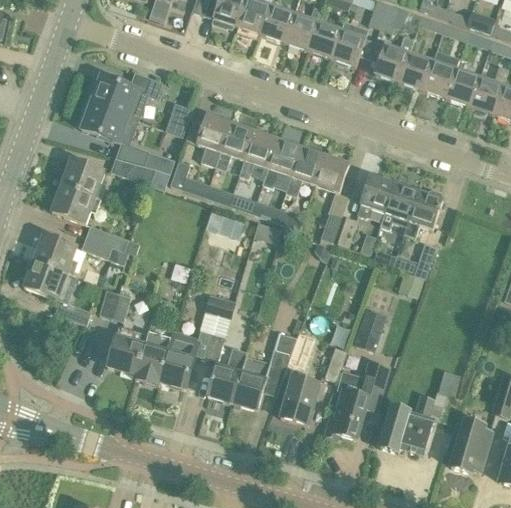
[(139,0),(142,1),(142,0),(154,0),(168,5),(169,0),(192,0),(195,1),(192,12),(202,15),(207,0),(139,0)]
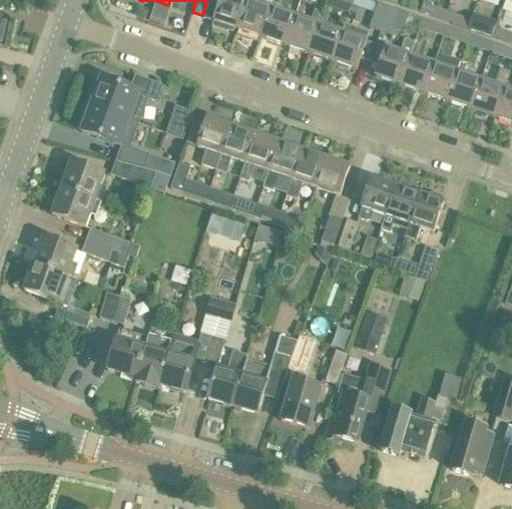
[(207,0),(202,15),(213,19),(212,20),(211,24),(226,30),(228,25),(235,28),(245,0),(207,0)]
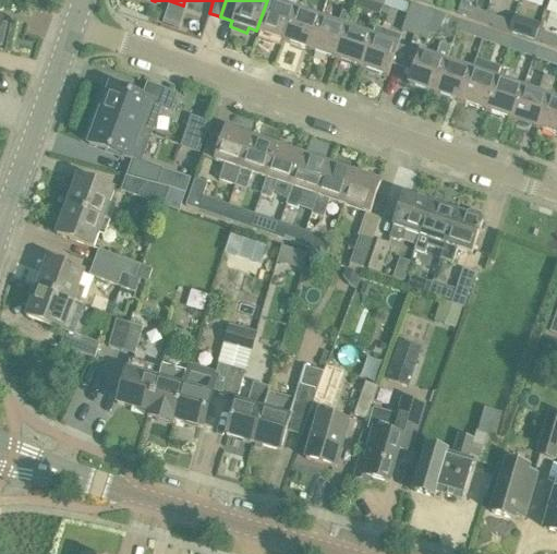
[(267,0),(256,31),(259,32),(257,37),(269,43),(271,36),(282,39),(294,7),(297,0),(267,0)]
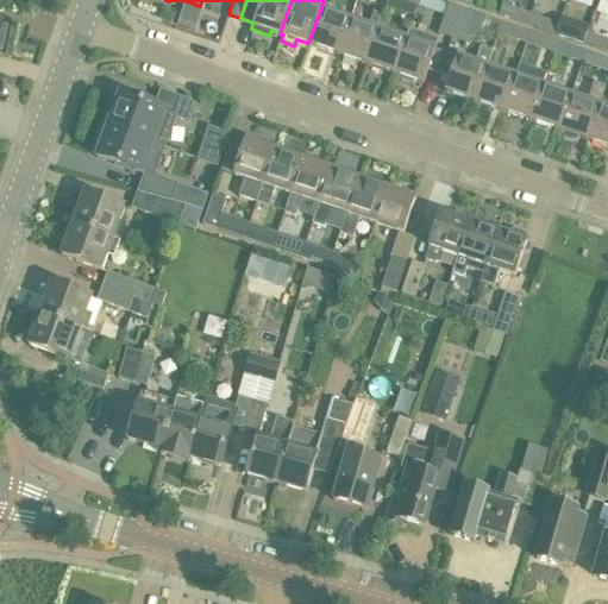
[(497,11),(525,20),(528,10),(502,0),(497,11)]
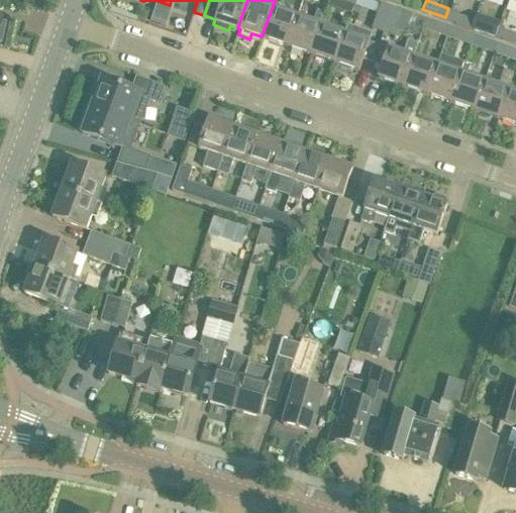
[(371,25),(382,29),(391,4),(380,1),(371,25)]
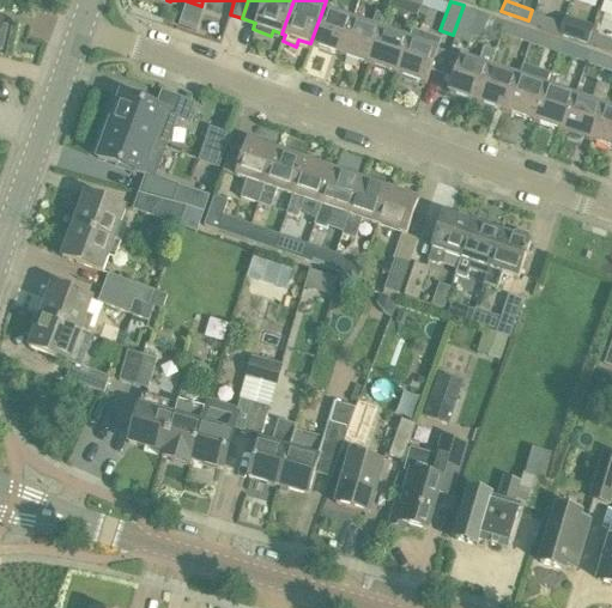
[(464,5),(453,35),(466,40),(466,38),(468,38),(478,10),(464,5)]
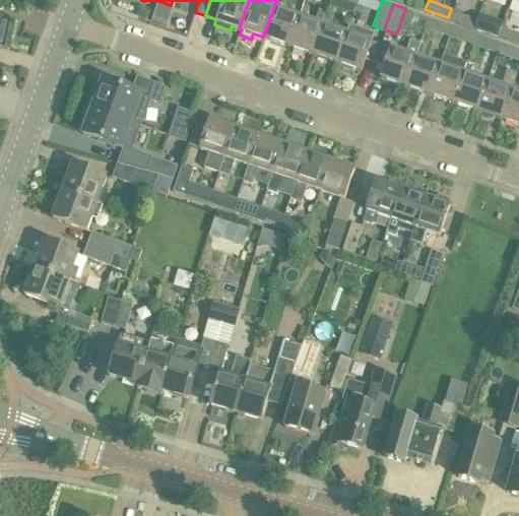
[(263,37),(287,46),(299,14),(274,6),(263,37)]
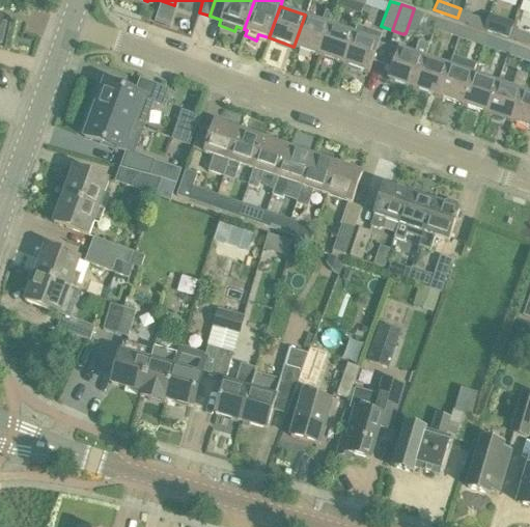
[(294,47),(317,54),(328,23),(332,10),(326,8),(322,20),(305,15),(294,47)]
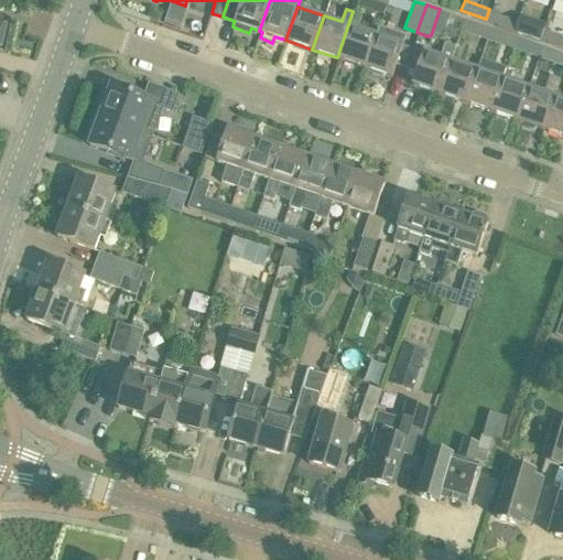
[(486,19),(511,28),(516,18),(489,9),(486,19)]
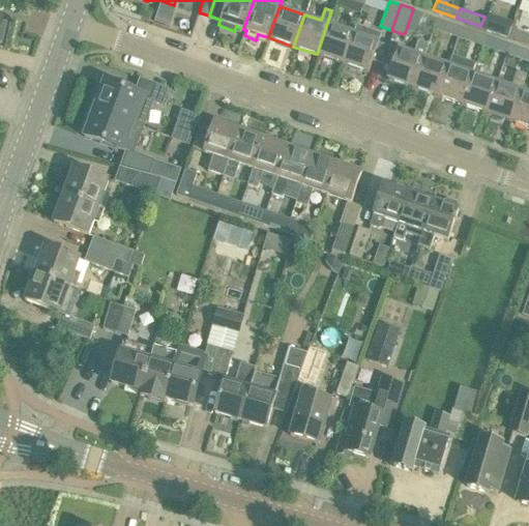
[(480,26),(505,34),(508,25),(485,17),(480,26)]
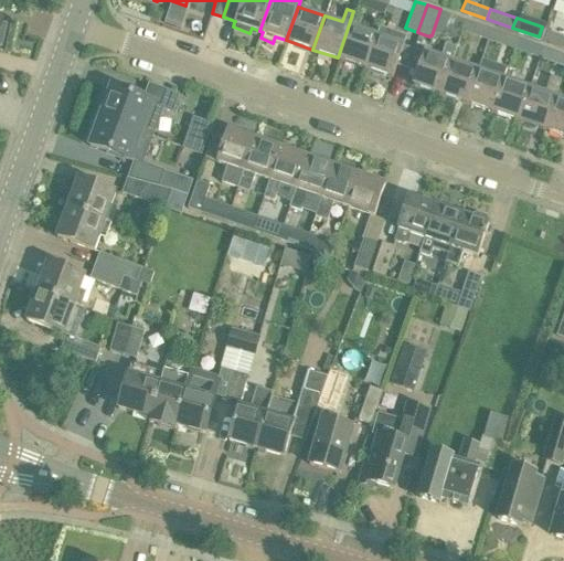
[(390,76),(402,42),(405,32),(380,23),(376,33),(364,67),(390,76)]
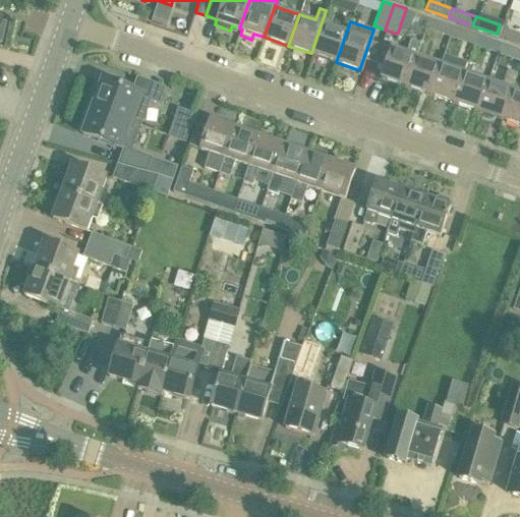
[(311,53),(336,62),(347,31),(322,22),(311,53)]
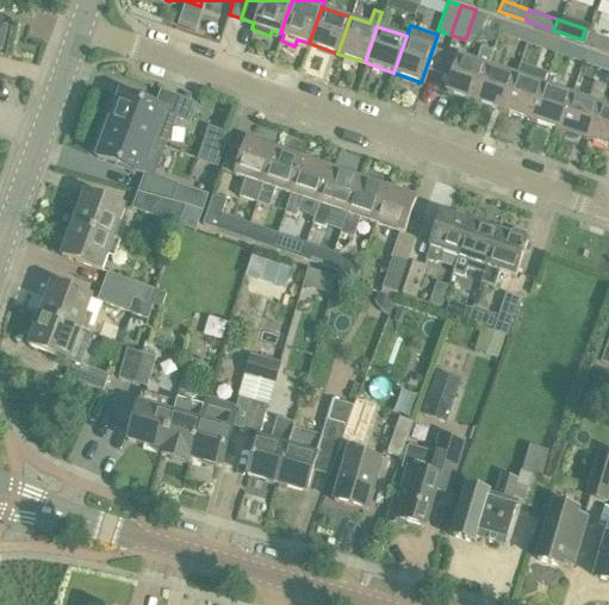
[(582,39),(608,49),(608,48),(608,36),(585,29),(582,39)]
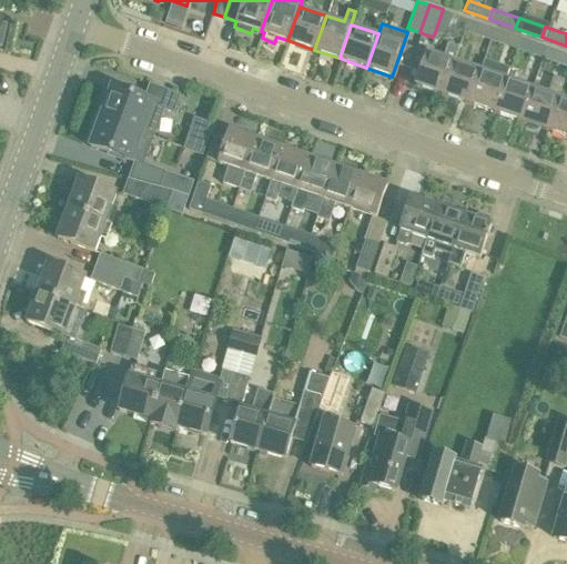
[(414,83),(442,93),(453,60),(458,44),(447,41),(443,57),(425,50),(414,83)]
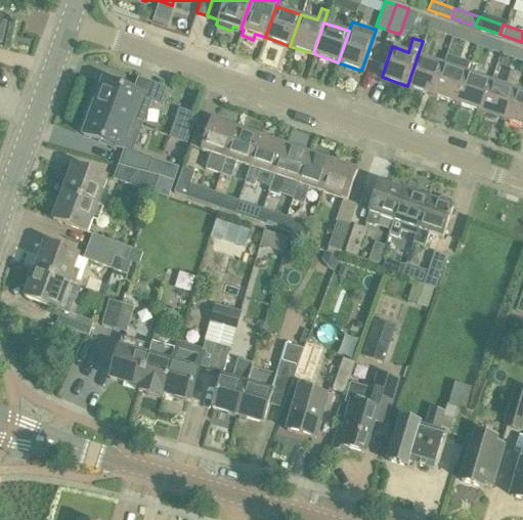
[(522,58),(522,47),(504,41),(499,51),(522,58)]
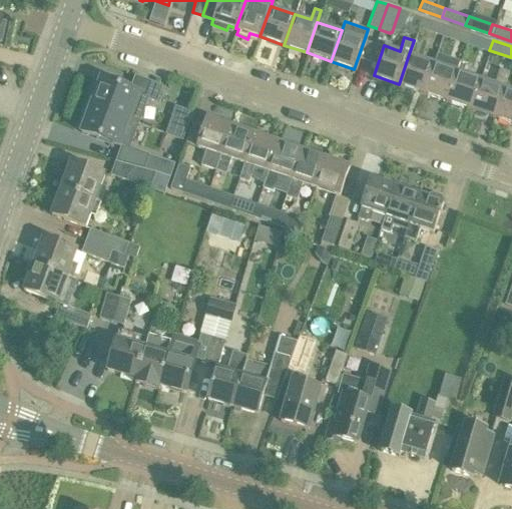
[(432,62),(409,54),(399,84),(422,92),(432,62)]
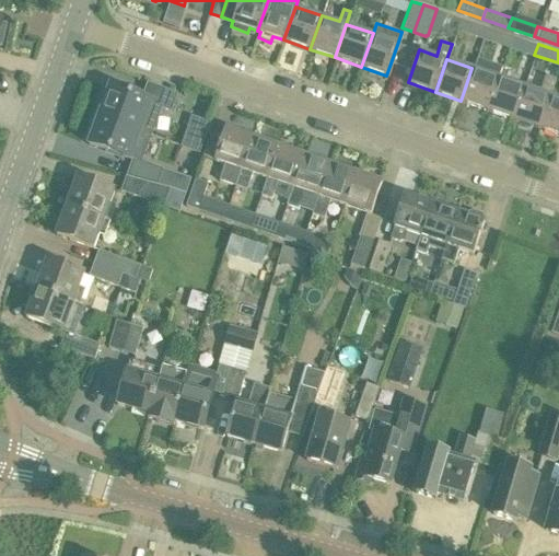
[(498,77),(472,68),(461,101),(487,109),(498,77)]
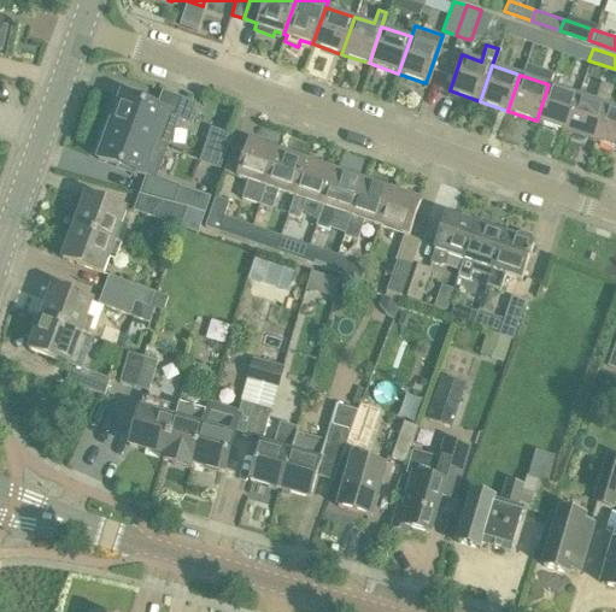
[(592,140),(604,104),(611,83),(602,80),(594,100),(578,94),(564,130),(592,140)]
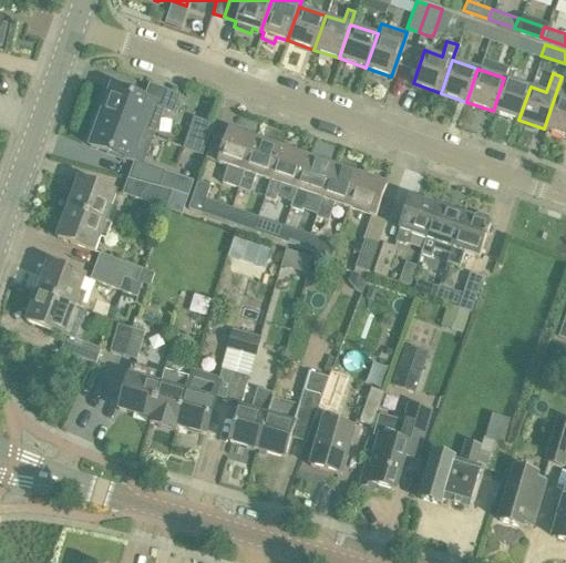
[(531,86),(504,78),(493,111),(518,120),(531,86)]
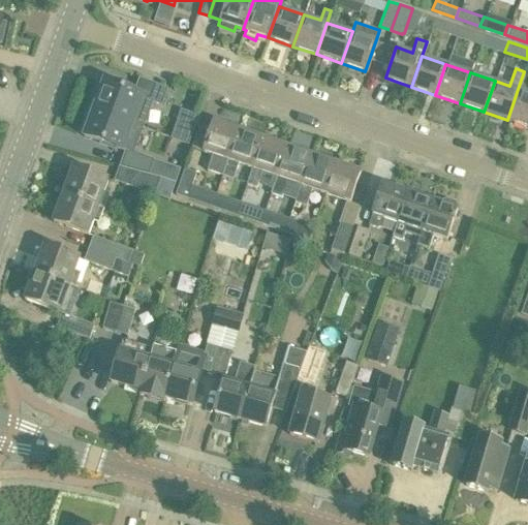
[(98,90),(93,88),(87,106),(140,125),(140,124),(149,99),(158,102),(164,88),(137,78),(132,92),(101,81),(98,90)]
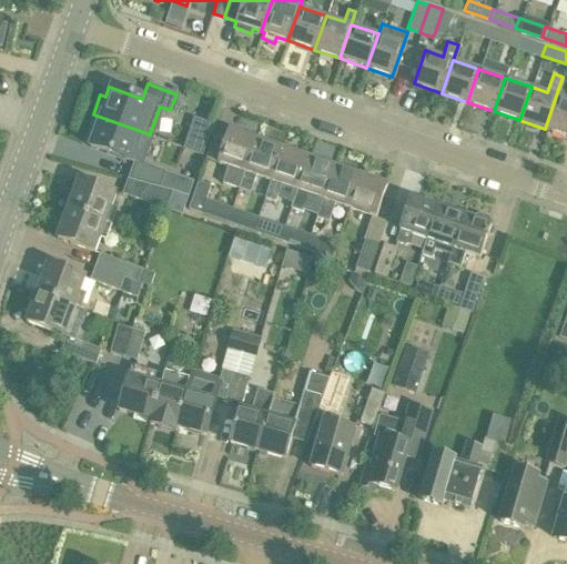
[(566,99),(556,96),(545,129),(566,137),(566,99)]
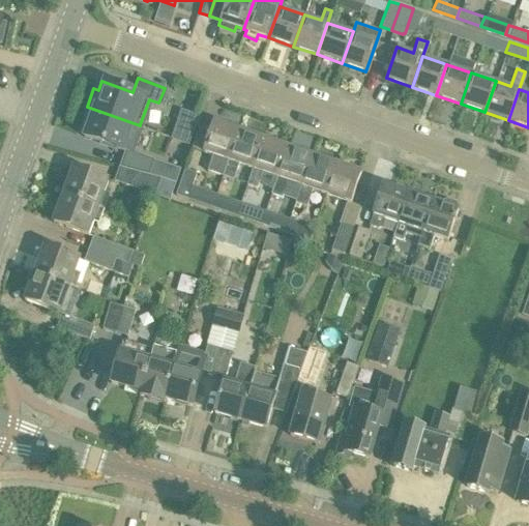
[(188,141),(197,112),(180,106),(170,135),(188,141)]
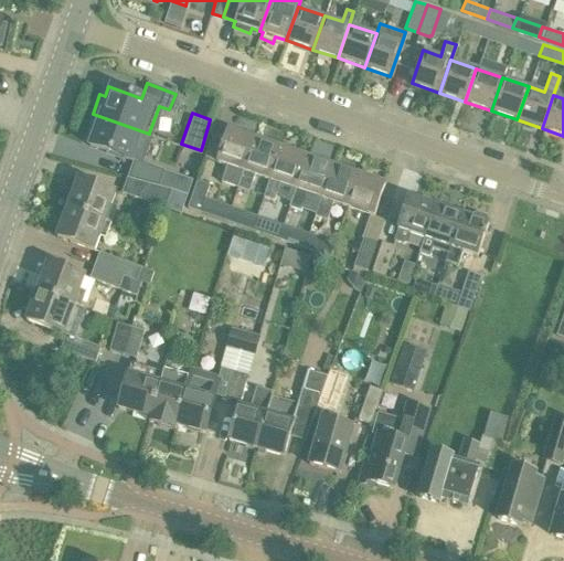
[(93,114),(86,133),(91,134),(87,144),(119,156),(132,161),(127,175),(169,187),(171,187),(187,192),(192,178),(163,168),(165,168),(139,159),(149,134),(93,114)]
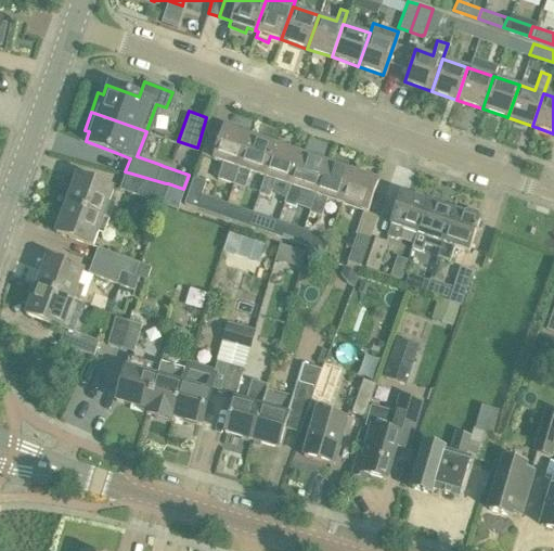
[(232,181),(248,136),(221,126),(210,157),(221,161),(217,176),(232,181)]
